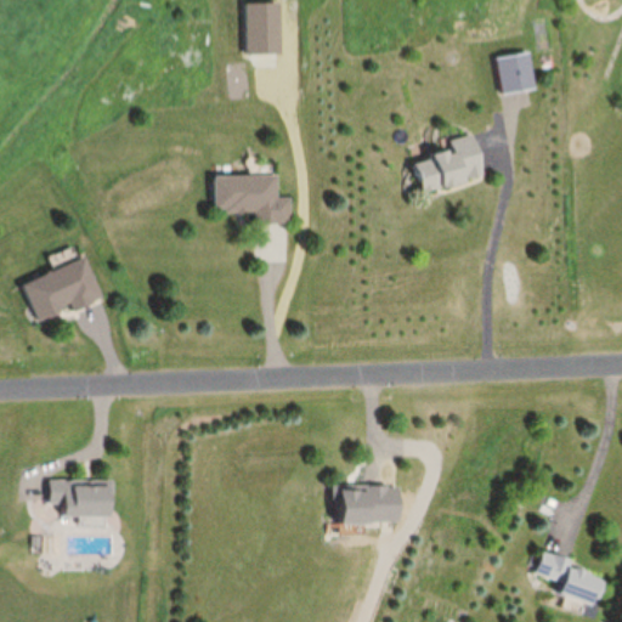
[(423,190),(485,176),(478,140),(414,154),(423,190)]
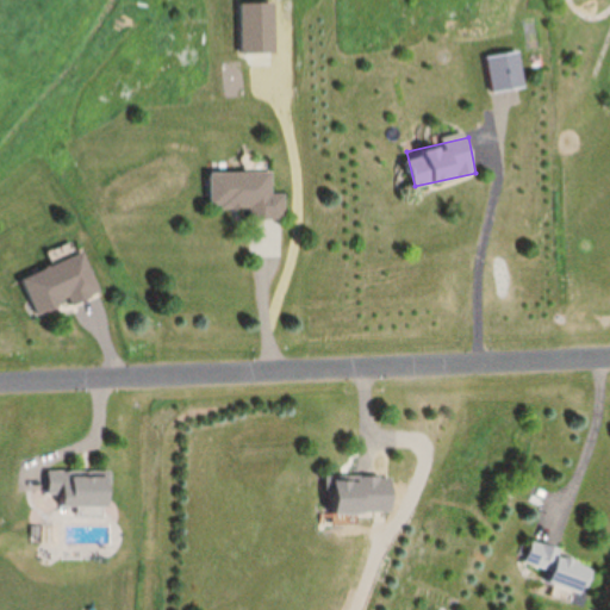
[(253,206),(253,218),(287,217),(287,192),(274,192),(274,169),(211,170),(212,206),(253,206)]
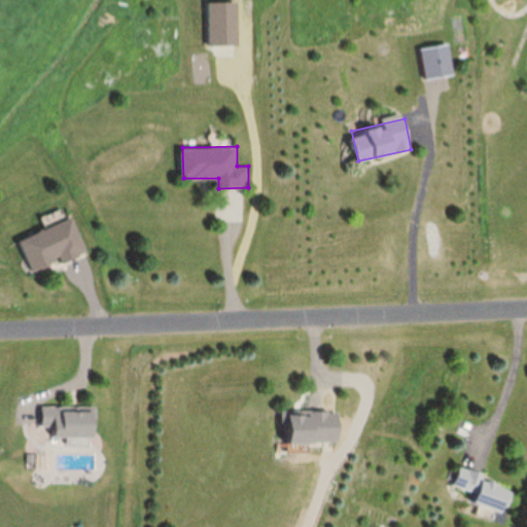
[(33,273),(86,252),(73,217),(20,238),(33,273)]
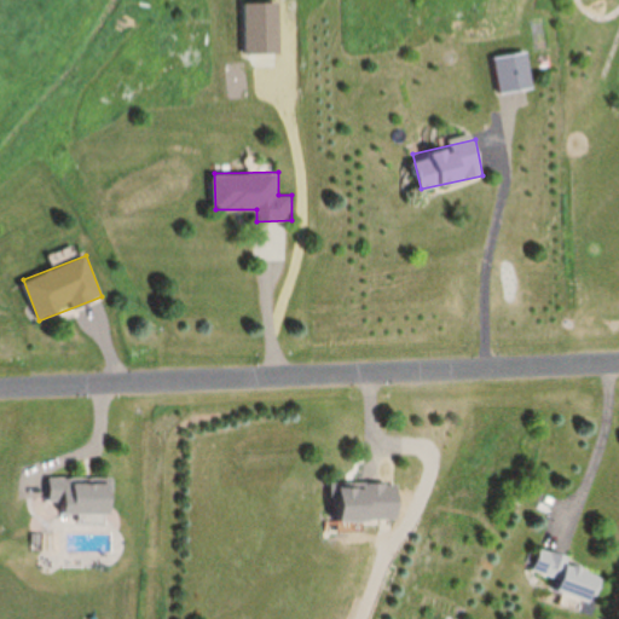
[(111,513),(111,478),(51,476),(51,501),(65,501),(64,513),(111,513)]
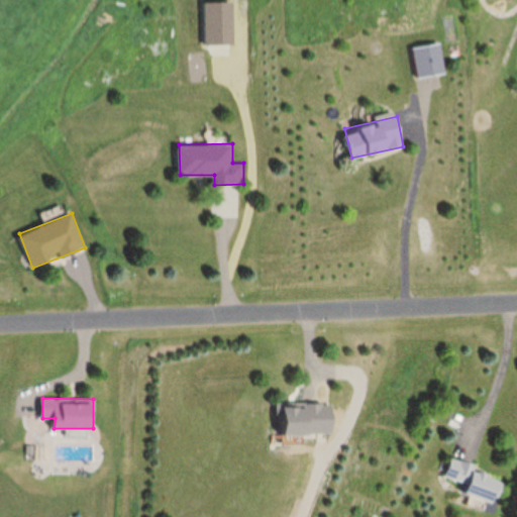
[(334,433),(334,403),(282,403),(282,433),(334,433)]
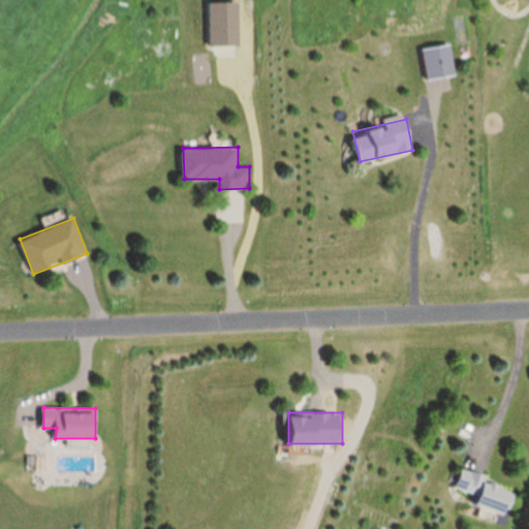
[(478,493),(475,505),(504,514),(512,486),(461,470),(457,487),(478,493)]
